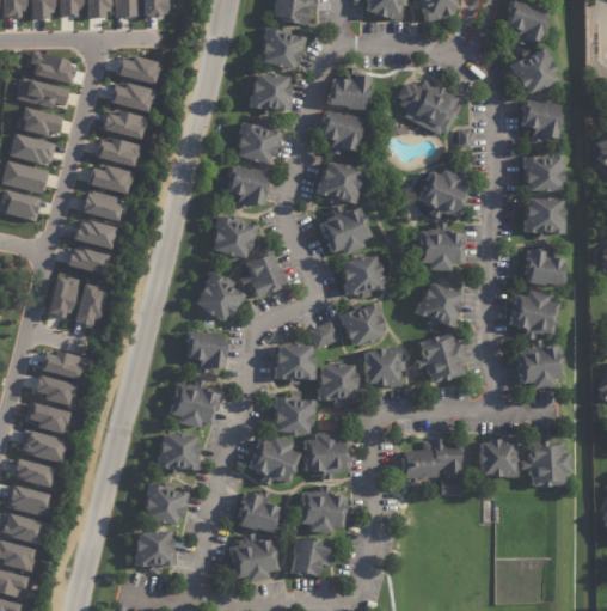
[(5,17),(5,0),(26,0),(28,8),(22,10),(23,17),(5,17)]
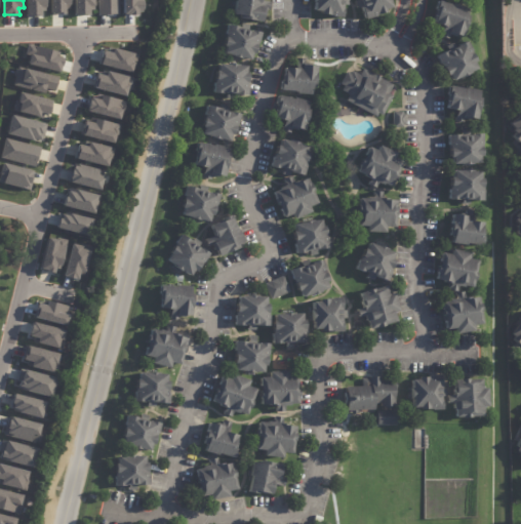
[(28,15),(28,0),(47,0),(47,9),(43,9),(43,15),(28,15)]
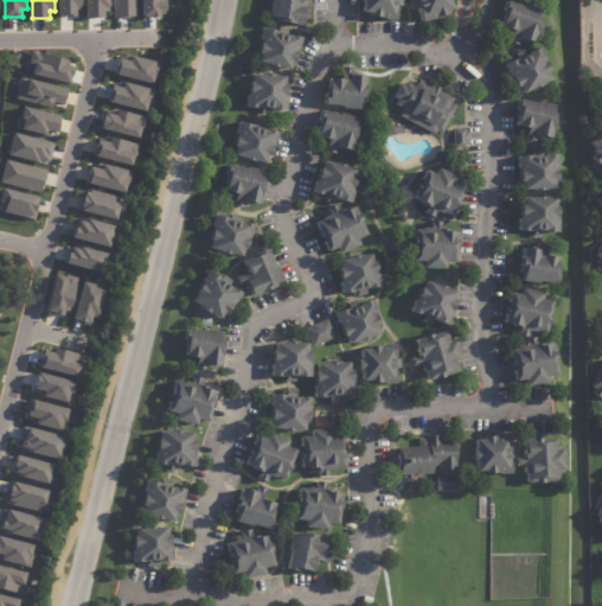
[(61,16),(61,0),(82,0),(83,8),(77,8),(77,16),(61,16)]
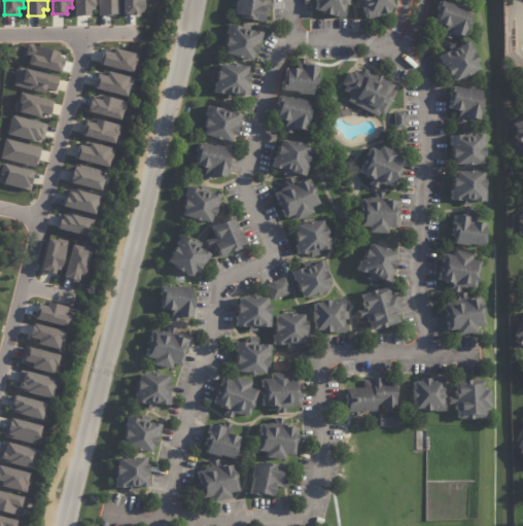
[(77,14),(76,0),(96,0),(97,8),(92,8),(92,14),(77,14)]
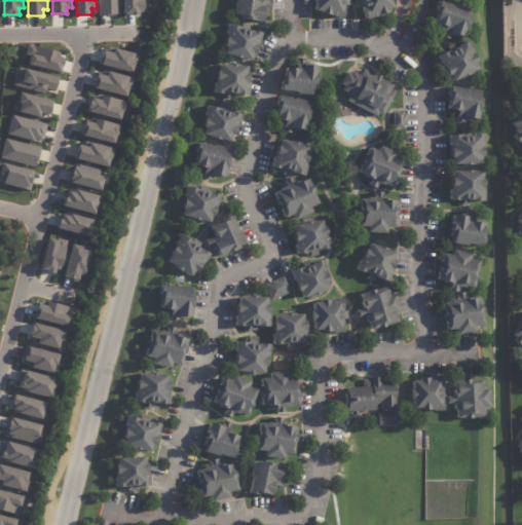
[(101,14),(101,0),(121,0),(121,13),(101,14)]
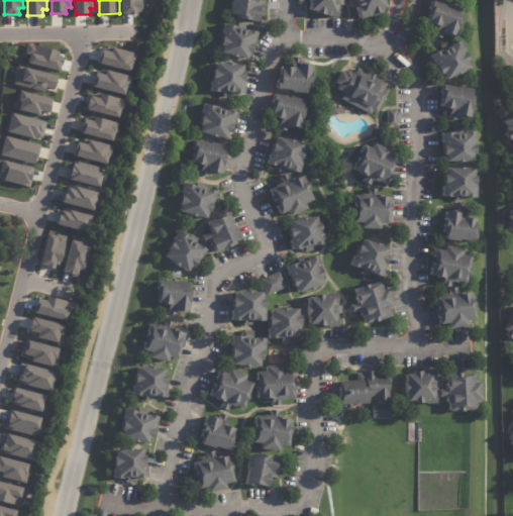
[(128,13),(123,13),(123,0),(142,0),(142,10),(137,10),(137,14),(128,14),(128,13)]
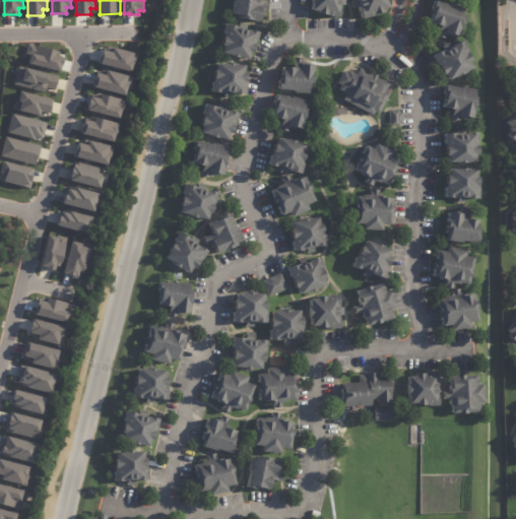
[(271,3),(270,10),(264,9),(263,14),(260,14),(259,20),(238,17),(239,14),(233,13),(235,0),(264,0),(271,1),(271,3)]
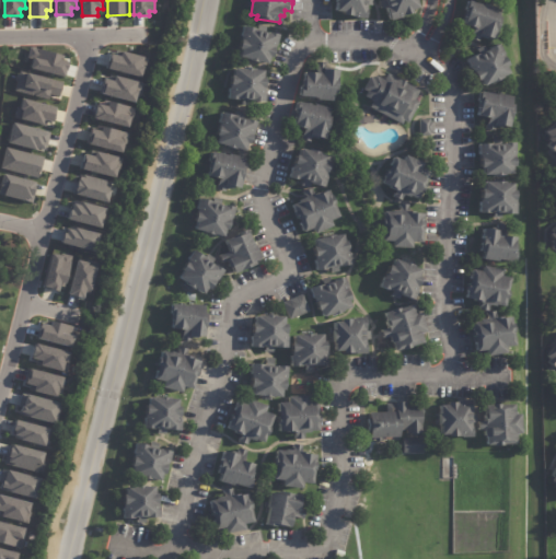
[(369,0),(368,7),(369,7),(368,16),(357,15),(357,14),(345,13),(345,10),(338,10),(339,0),(369,0)]
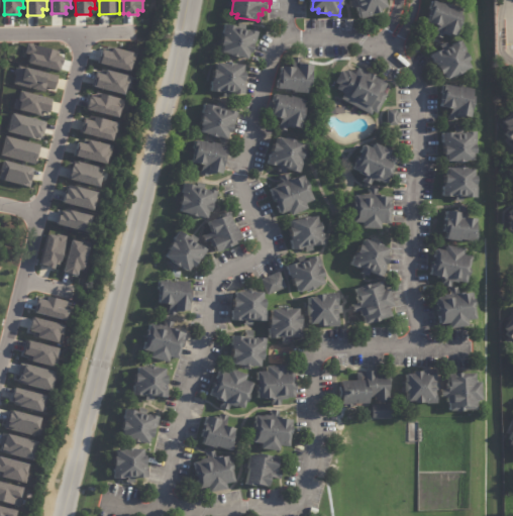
[(358,4),(356,0),(387,0),(390,6),(383,8),(384,10),(373,13),(374,15),(363,18),(358,4)]
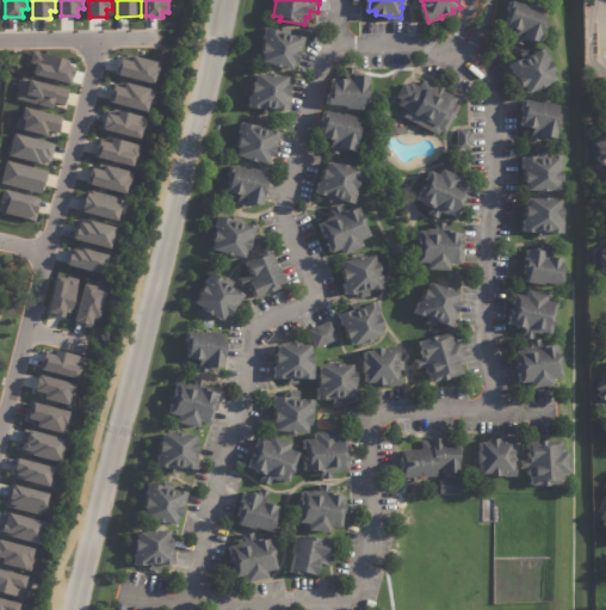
[(517,37),(519,30),(507,25),(514,7),(511,6),(513,0),(531,6),(532,4),(546,10),(544,17),(548,18),(539,42),(536,41),(536,42),(532,41),(532,42),(527,41),(525,45),(515,41),(517,37)]
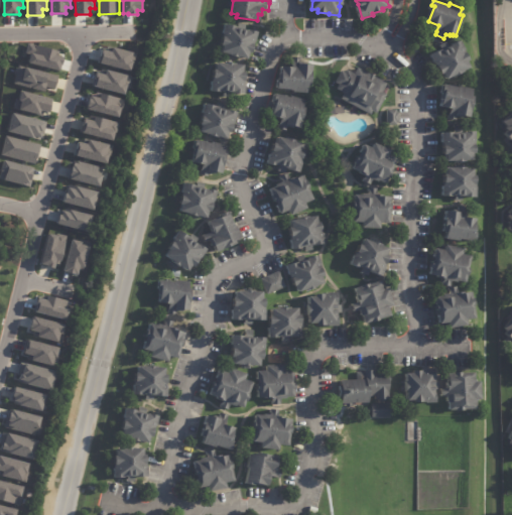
[(242,27),(259,31),(256,41),(255,41),(255,43),(254,43),(252,51),(249,51),(248,57),(242,56),(241,57),(230,54),(230,53),(223,51),(224,44),(222,44),(224,35),(228,23),(239,25),(239,26),(242,27)]
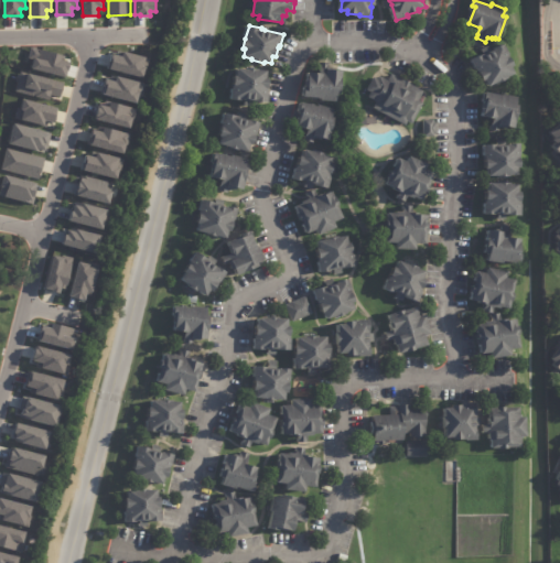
[(488,87),(485,80),(483,82),(480,74),(478,71),(477,71),(472,60),(485,53),(486,54),(496,50),(496,49),(505,44),(510,55),(508,56),(513,66),(512,67),(515,74),(507,77),(508,78),(498,84),(497,83),(488,87)]
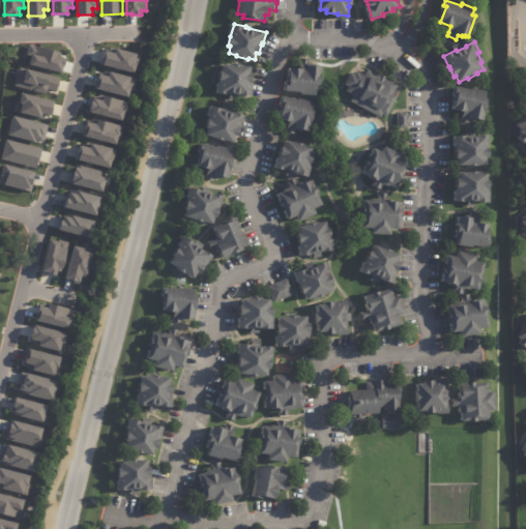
[(30,63),(32,55),(28,54),(31,43),(62,52),(61,56),(66,58),(63,71),(30,63)]
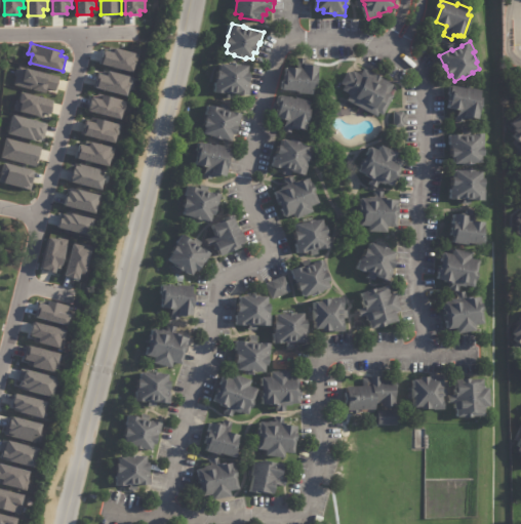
[(102,63),(105,49),(111,50),(112,46),(141,53),(137,64),(135,64),(133,72),(102,63)]
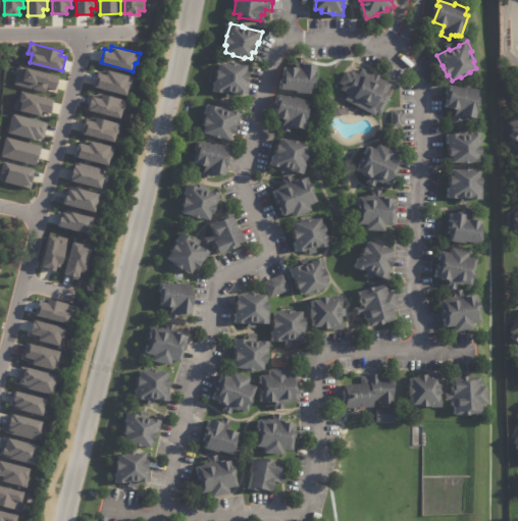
[(312,60),(311,65),(318,66),(317,73),(316,73),(315,88),(312,88),(312,94),(298,93),(298,92),(281,91),(282,82),(283,82),(285,70),(287,70),(287,67),(299,68),(300,58),(312,59),(312,60)]
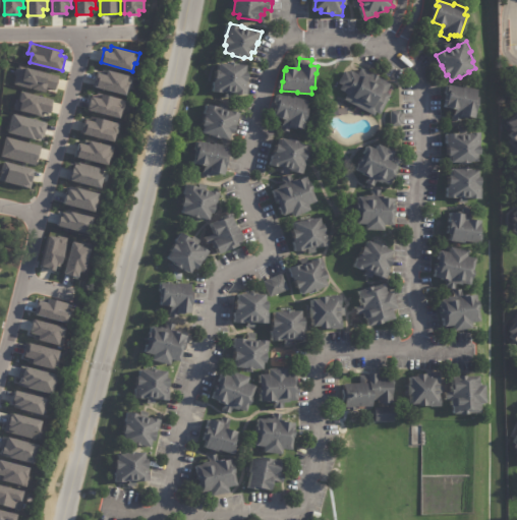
[(235,91),(225,91),(225,92),(215,91),(217,69),(220,69),(220,62),(230,63),(230,62),(237,62),(237,63),(246,64),(246,71),(248,71),(248,82),(249,82),(248,94),(237,93),(237,91),(235,91)]
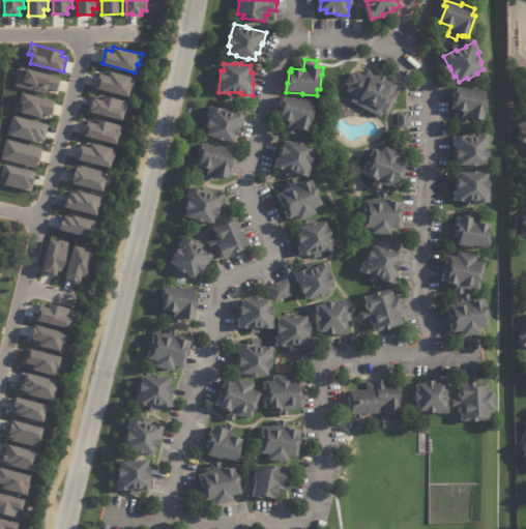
[(16,85),(21,66),(61,77),(58,90),(49,88),(48,93),(16,85)]
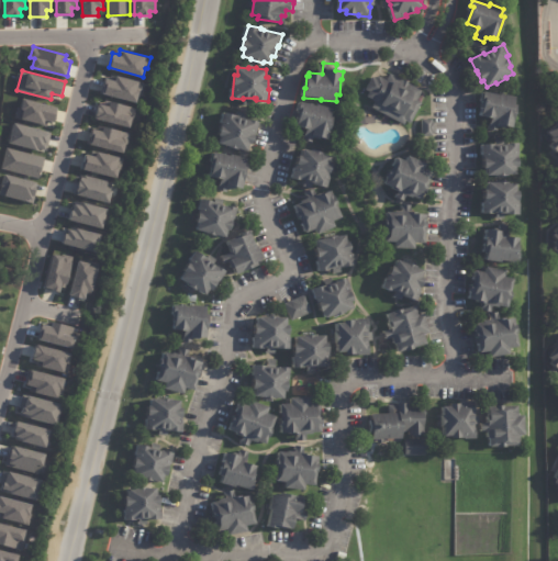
[(406,80),(412,82),(411,83),(424,91),(419,100),(423,102),(412,123),(408,121),(405,124),(374,108),(377,101),(376,101),(377,100),(370,96),(372,92),(368,89),(375,77),(379,79),(381,76),(389,80),(392,74),(405,80),(406,80)]
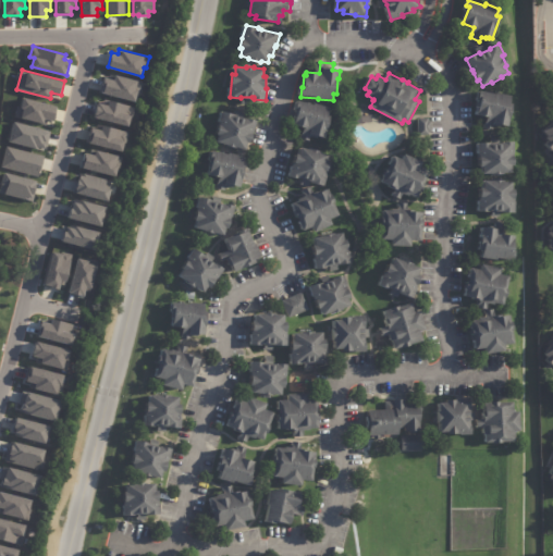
[(101,93),(106,76),(114,79),(115,74),(143,81),(140,93),(138,93),(135,101),(101,93)]
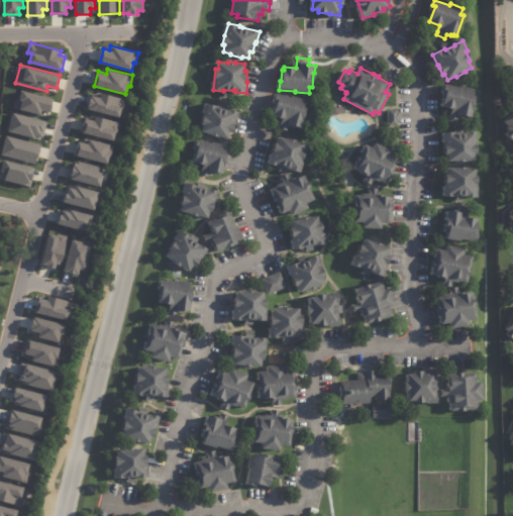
[(444,83),(460,87),(462,85),(475,88),(473,95),(476,95),(472,116),(468,115),(468,116),(466,116),(465,117),(462,116),(460,120),(450,118),(453,108),(442,106),(445,90),(443,90),(444,83)]
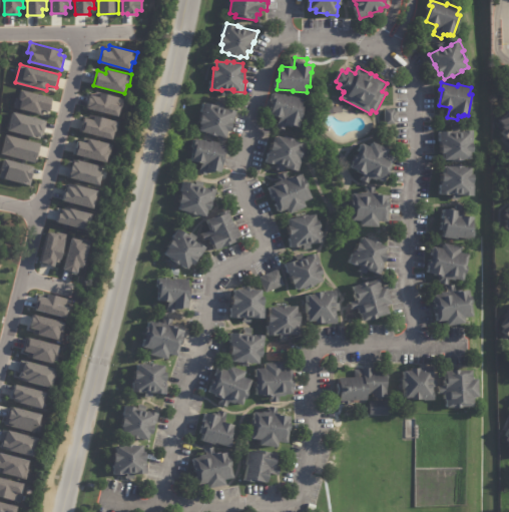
[(20,108),(20,107),(16,106),(18,97),(20,97),(22,89),(53,97),(50,111),(45,109),(44,114),(20,108)]
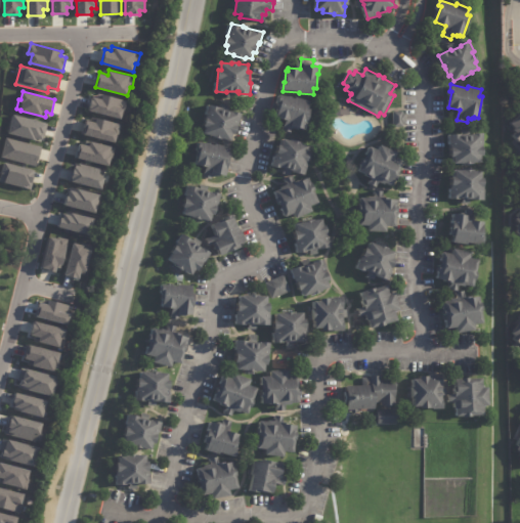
[(89,111),(92,96),(101,98),(102,94),(128,100),(126,111),(124,110),(121,119),(89,111)]
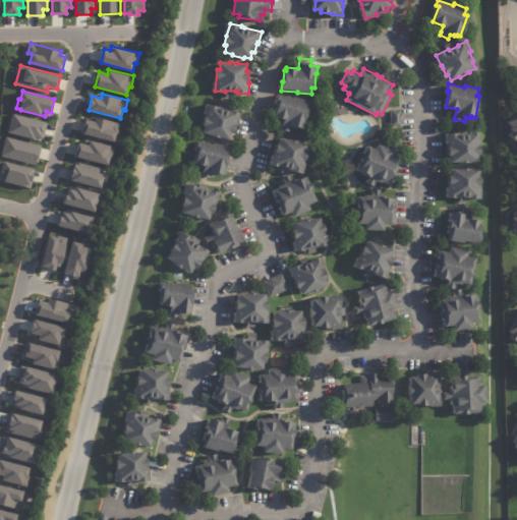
[(279,94),(295,99),(296,97),(309,100),(307,106),(310,107),(304,128),(299,127),(298,128),(295,127),(293,131),(285,129),(286,127),(285,126),(287,119),(276,116),(281,100),(278,99),(279,94)]
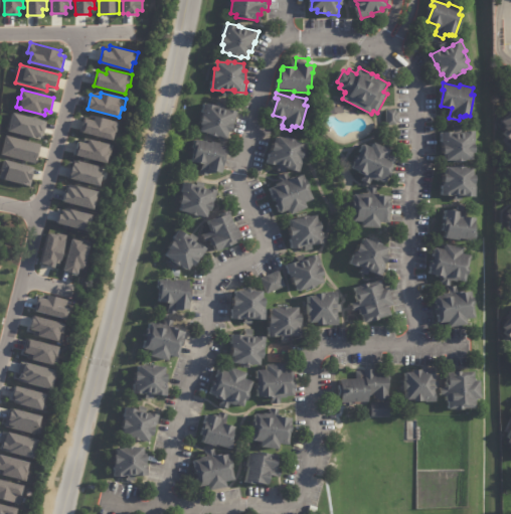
[(219,107),(229,110),(229,109),(237,112),(235,122),(234,121),(233,124),(232,124),(230,132),(227,132),(226,138),(220,136),(220,137),(209,134),(209,133),(201,131),(203,125),(200,124),(202,115),(203,116),(206,103),(215,105),(215,106),(219,107)]
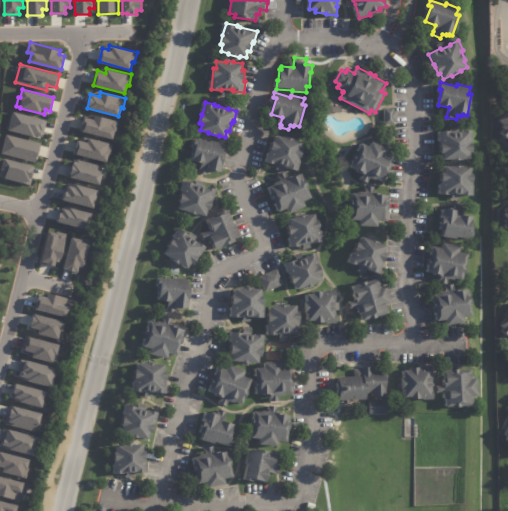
[(398,111),(398,120),(395,120),(395,123),(386,123),(386,108),(395,108),(395,110),(398,110),(398,111)]
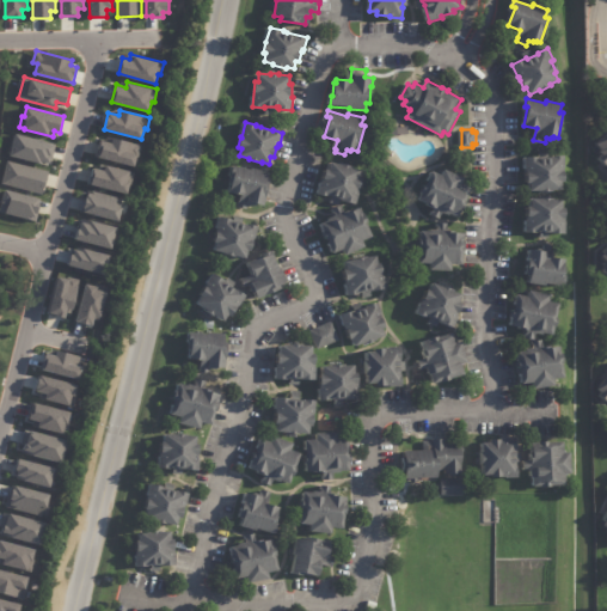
[(606,166),(598,158),(601,154),(599,151),(600,150),(595,142),(606,132),(606,166)]
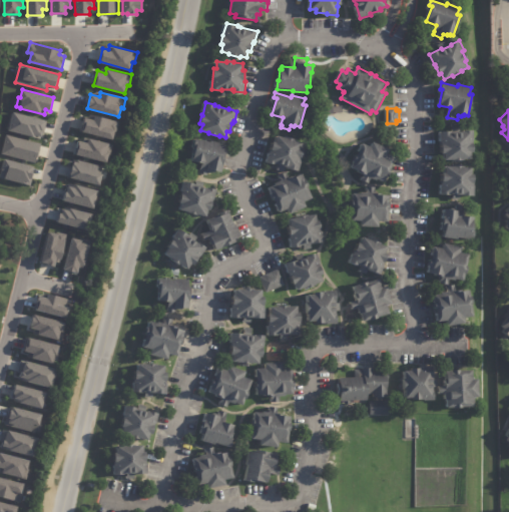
[(8,130),(13,111),(48,120),(45,132),(43,131),(41,138),(8,130)]
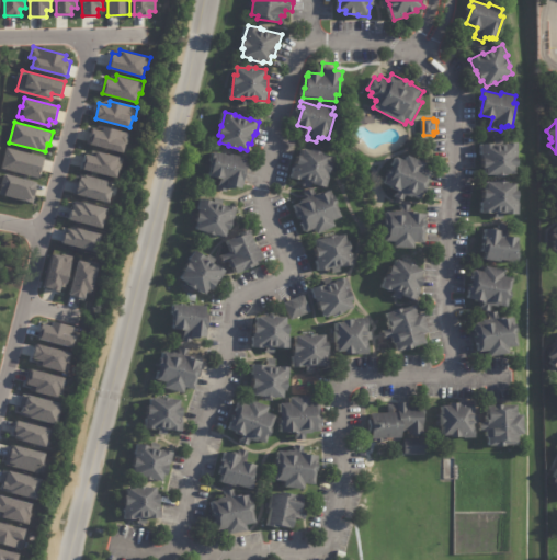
[(89,143),(93,127),(99,129),(100,125),(131,133),(127,143),(126,143),(123,152),(89,143)]
